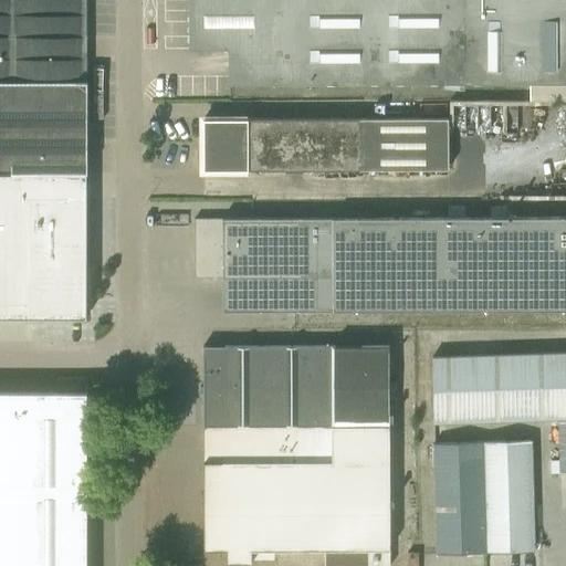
[(0,0),(0,171),(86,173),(85,0),(0,0)]
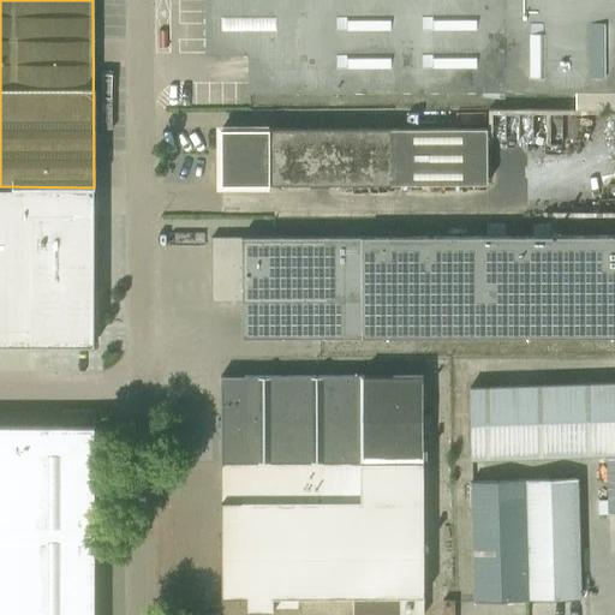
[(204,0),(204,54),(248,54),(248,53),(306,53),(305,0),(204,0)]
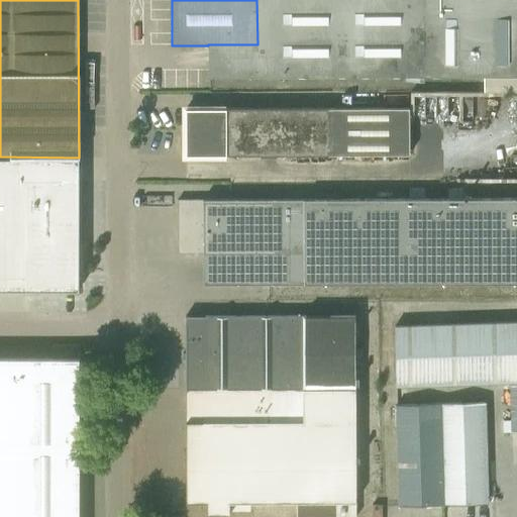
[(208,77),(425,77),(424,0),(256,0),(257,44),(208,44),(208,45),(208,77)]
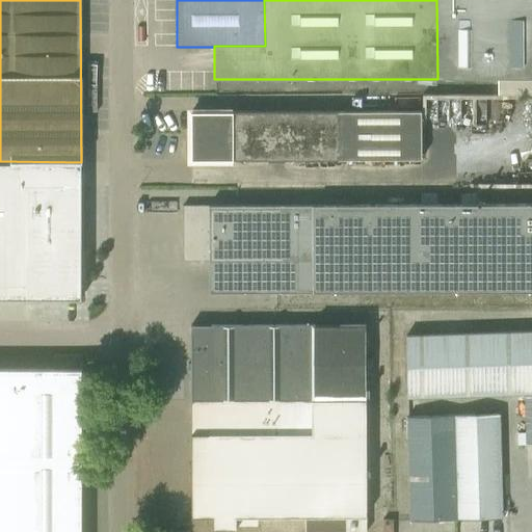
[(531,0),(436,0),(437,79),(531,79),(531,0)]
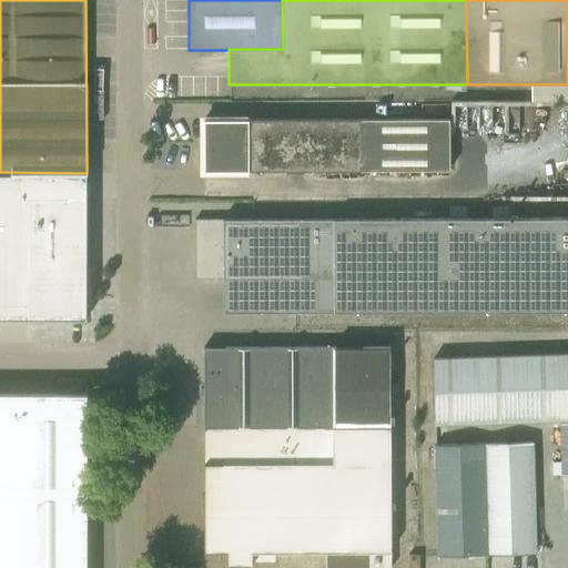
[(448,171),(448,119),(205,120),(205,171),(361,171),(448,171)]
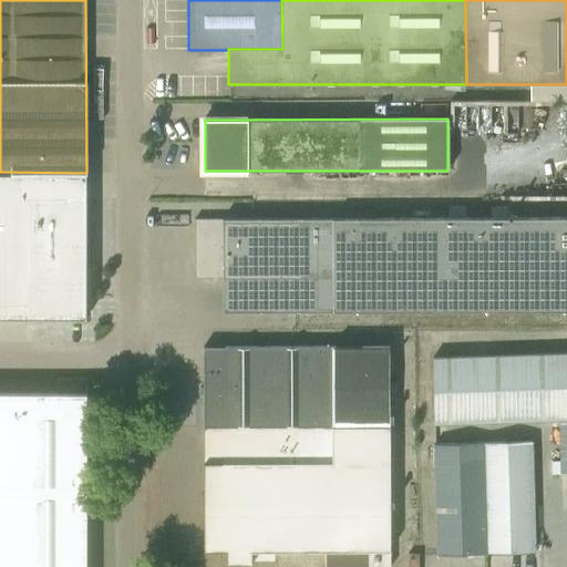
[(86,320),(86,199),(86,197),(62,197),(62,176),(86,176),(86,173),(0,172),(0,318),(27,319),(86,320)]
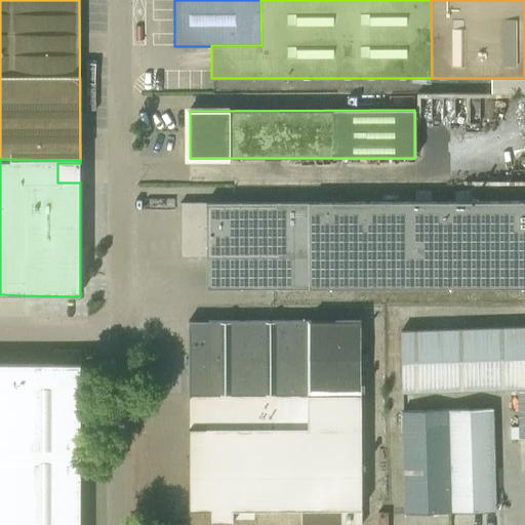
[(524,288),(524,202),(179,203),(180,257),(206,257),(206,289),(524,288)]
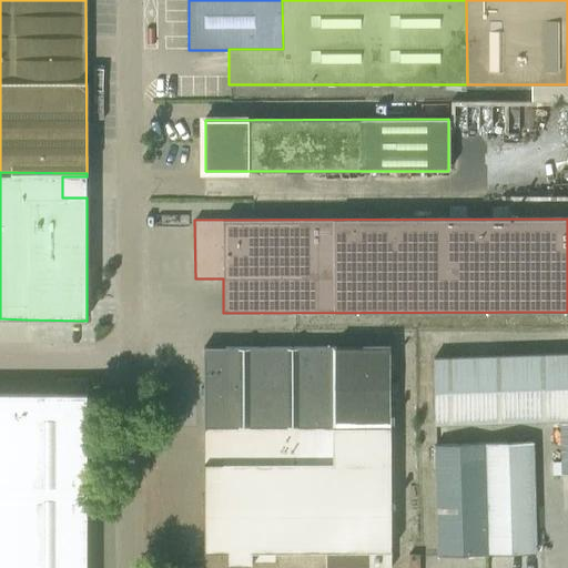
[(361,332),(361,344),(393,344),(393,373),(412,373),(411,331),(361,332)]
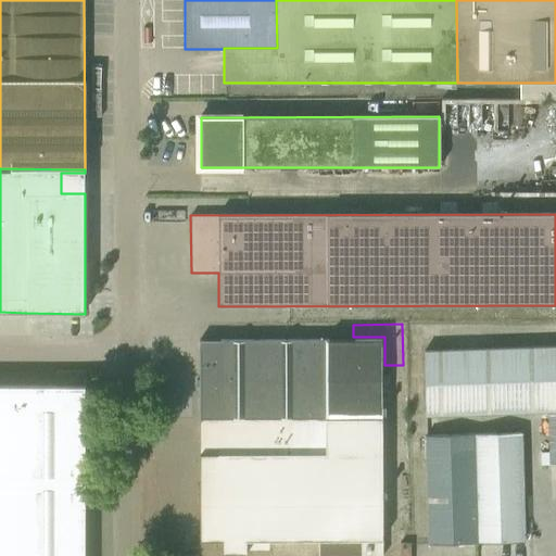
[(199,387),(200,436),(382,437),(381,340),(199,340),(199,380),(197,380),(197,387),(199,387)]
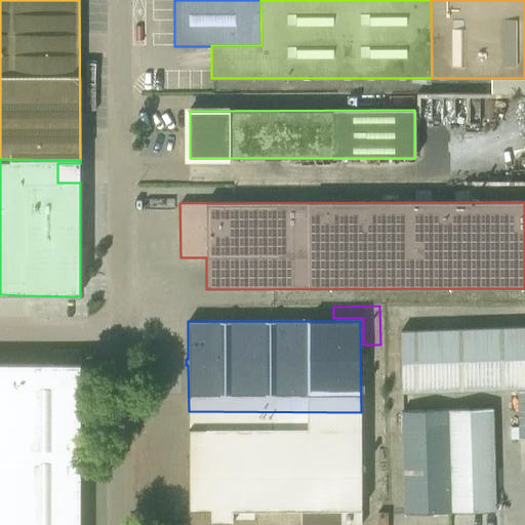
[(524,326),(400,331),(402,392),(518,388),(520,439),(524,439),(524,326)]
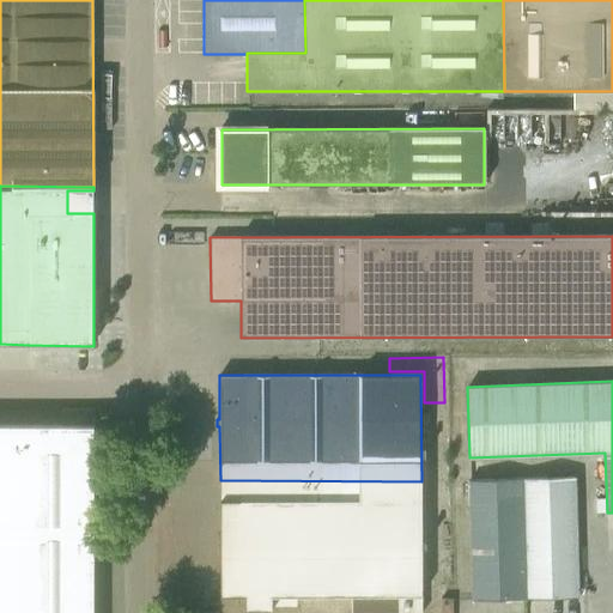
[(102,432),(98,432),(98,426),(93,426),(93,410),(61,410),(61,425),(0,424),(0,612),(92,612),(93,451),(97,451),(98,444),(101,444),(102,432)]
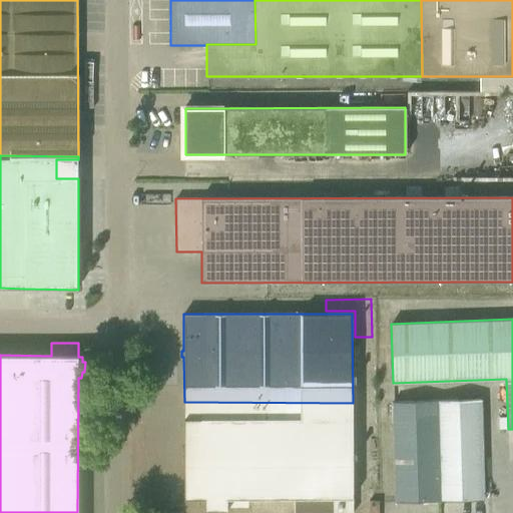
[(393,402),(395,482),(396,502),(484,500),(481,399),(393,402)]
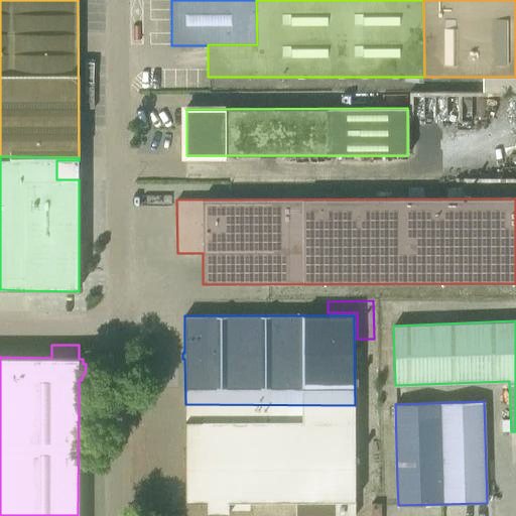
[(355,405),(185,404),(185,502),(206,502),(206,514),(229,514),(229,502),(295,501),(295,515),(355,515),(355,481),(355,405)]
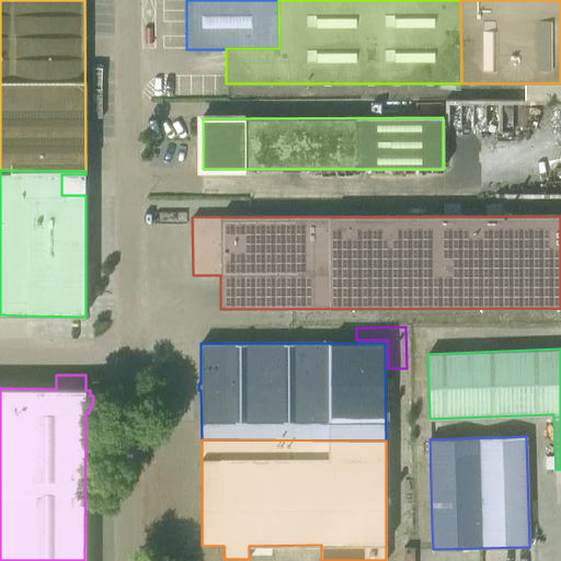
All buildings are outlined.
